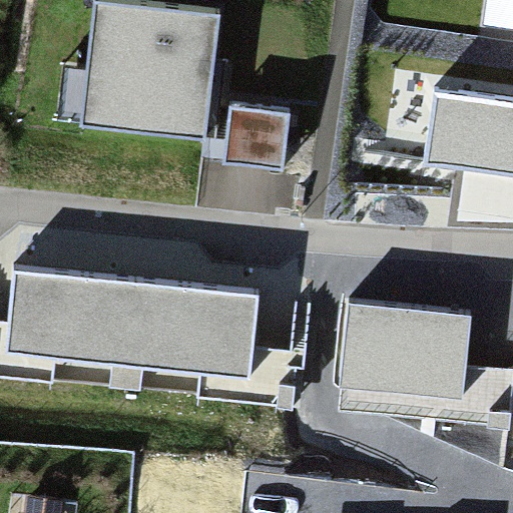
[(512,0),(486,0),(483,24),(512,28),(512,0)]
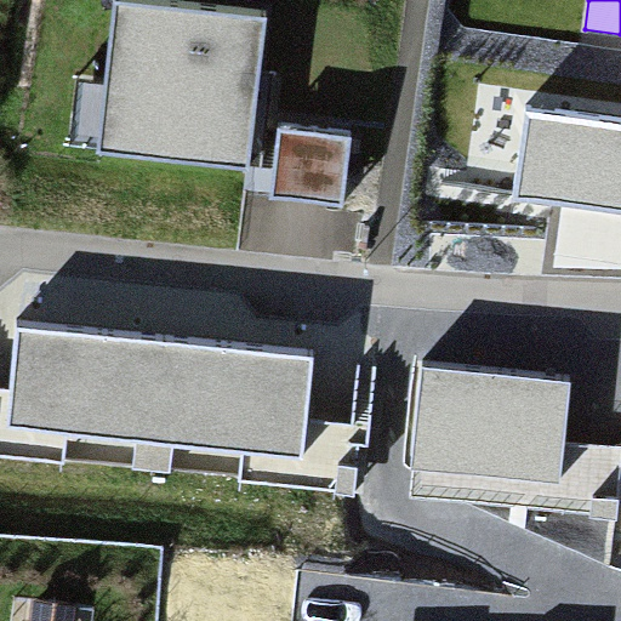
[(262,22),(112,6),(97,152),(248,166),(262,22)]
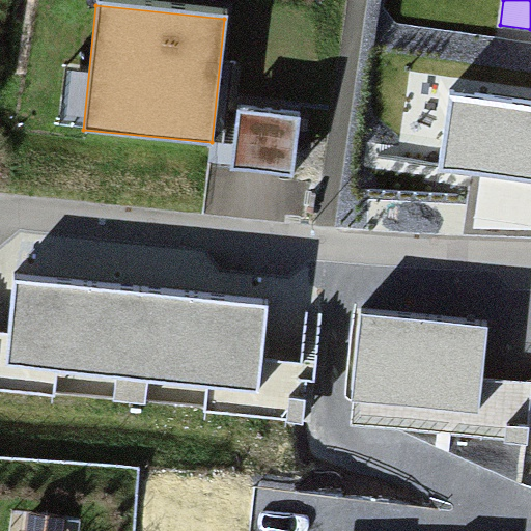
[(530,106),(453,101),(448,166),(477,169),(474,199),(472,229),(530,233),(530,106)]
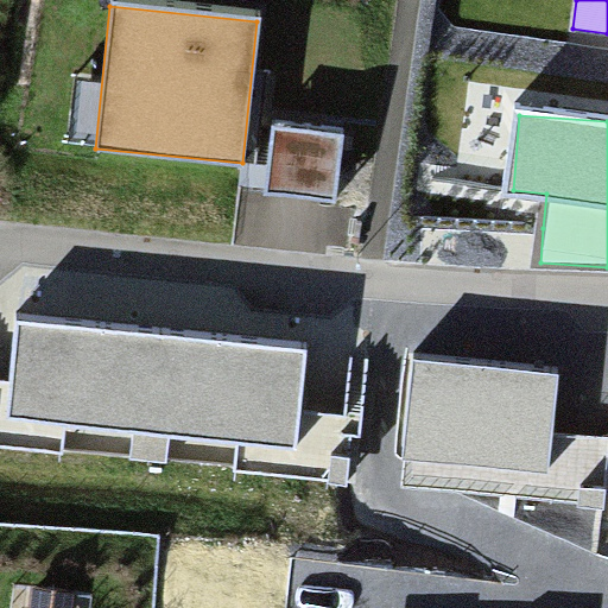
[(303,349),(16,321),(6,415),(293,443),(303,349)]
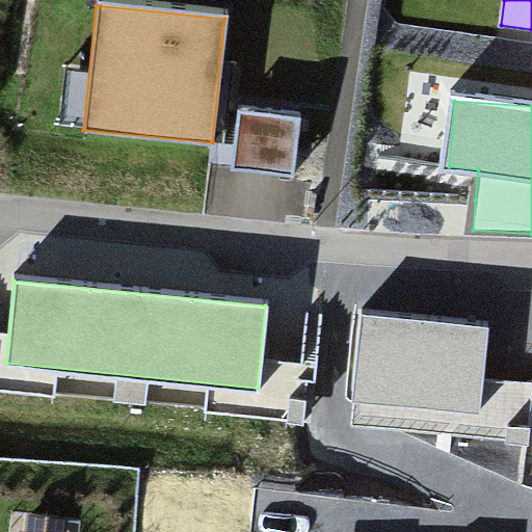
[(488,327),(360,314),(350,399),(479,413),(488,327)]
